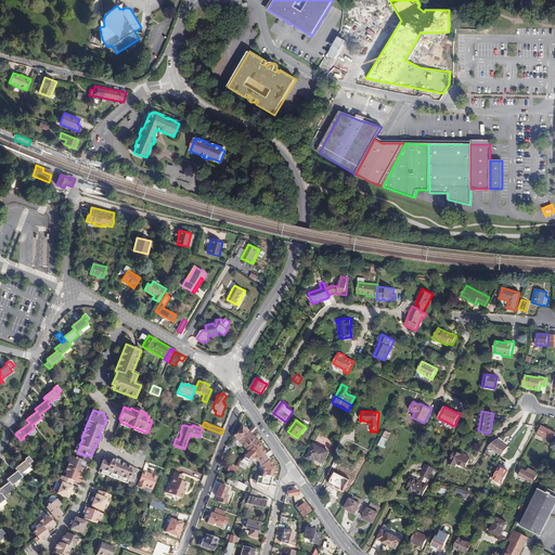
[(552,440),(554,434),(554,431),(542,425),(538,434),(552,440)]
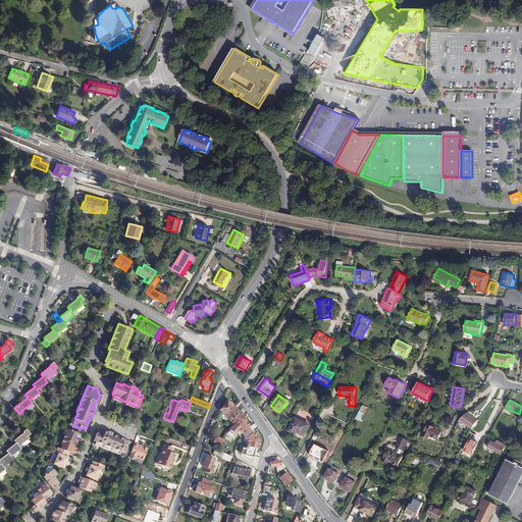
[(241,404),(239,401),(233,406),(230,402),(229,403),(227,401),(224,404),(225,405),(219,410),(223,414),(220,417),(219,415),(215,421),(218,423),(222,418),(225,421),(227,419),(231,423),(229,425),(231,426),(230,427),(236,432),(235,433),(245,442),(247,444),(250,444),(252,441),(259,433),(256,430),(258,427),(253,421),(251,423),(248,419),(237,408),(241,404)]
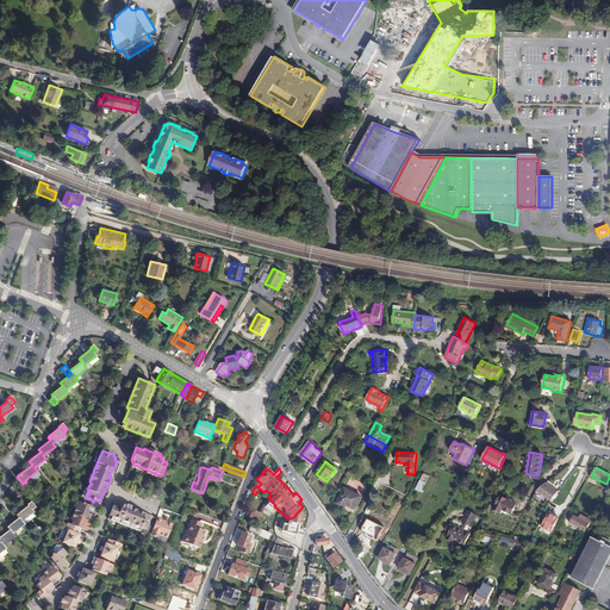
[(226,475),(242,480),(243,477),(228,471),(226,475)]
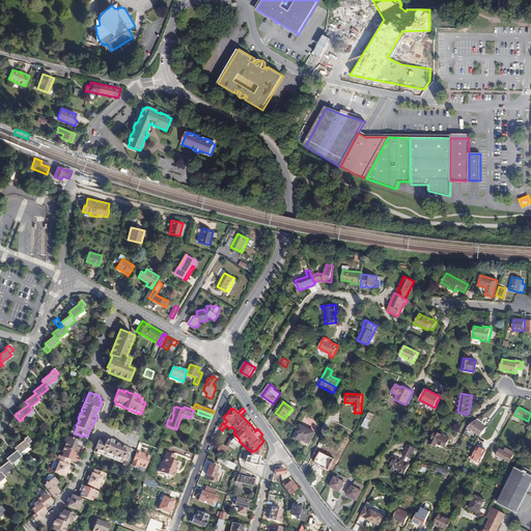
[(367,428),(371,420),(366,418),(362,425),(367,428)]
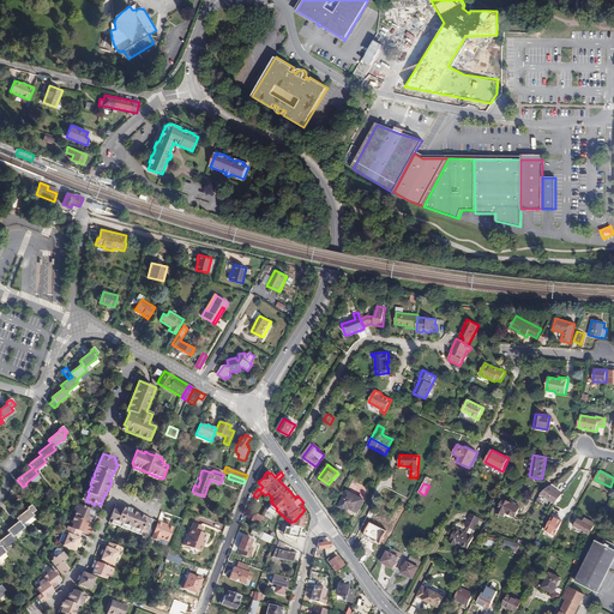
[(563,494),(551,486),(541,493),(554,504),(563,494)]
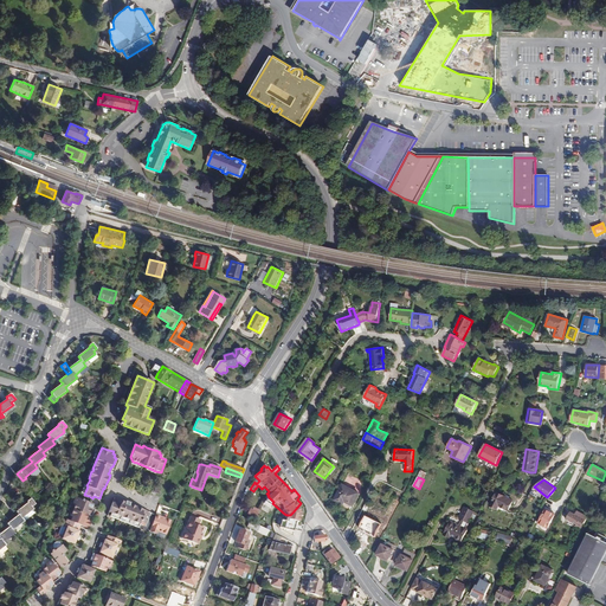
[(353,505),(359,494),(342,484),(335,500),(343,504),(345,502),(353,505)]
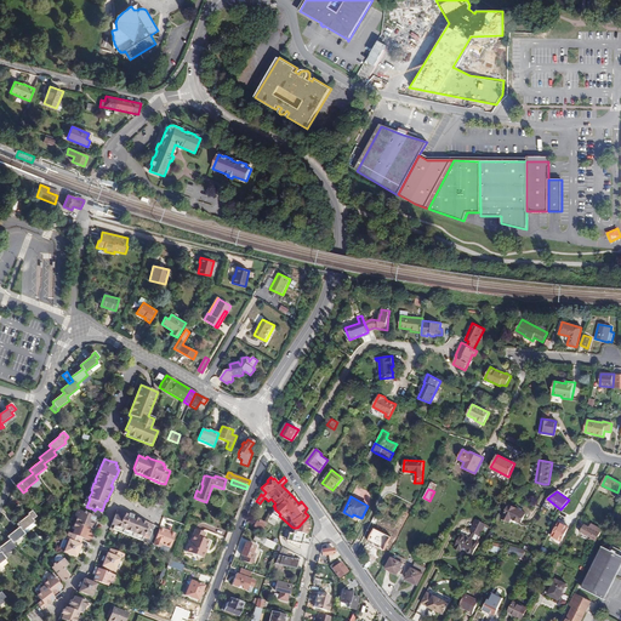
[(520,523),(527,513),(510,505),(502,518),(510,522),(512,518),(520,523)]
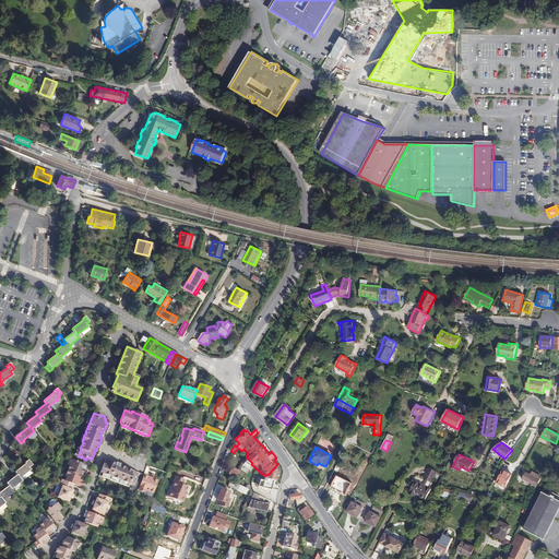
[(85,477),(87,471),(85,470),(86,465),(70,459),(67,464),(69,466),(64,476),(67,477),(64,482),(71,484),(74,485),(75,486),(79,479),(80,479),(81,476),(85,477)]
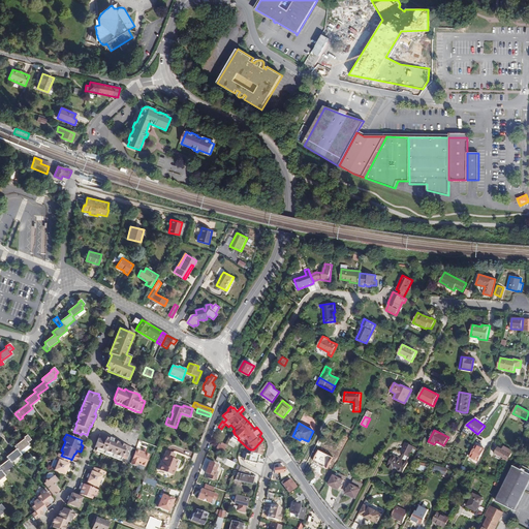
[(30,440),(27,435),(23,438),(24,439),(13,447),(16,449),(6,458),(8,460),(0,466),(0,469),(0,470),(0,479),(5,476),(3,473),(12,465),(10,463),(21,455),(19,453),(29,444),(28,442),(30,440)]
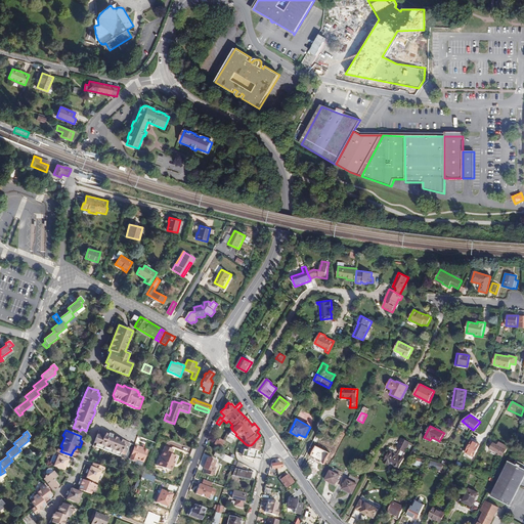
[(128,461),(134,445),(115,437),(112,436),(113,435),(108,433),(107,435),(98,431),(92,446),(108,452),(128,461)]
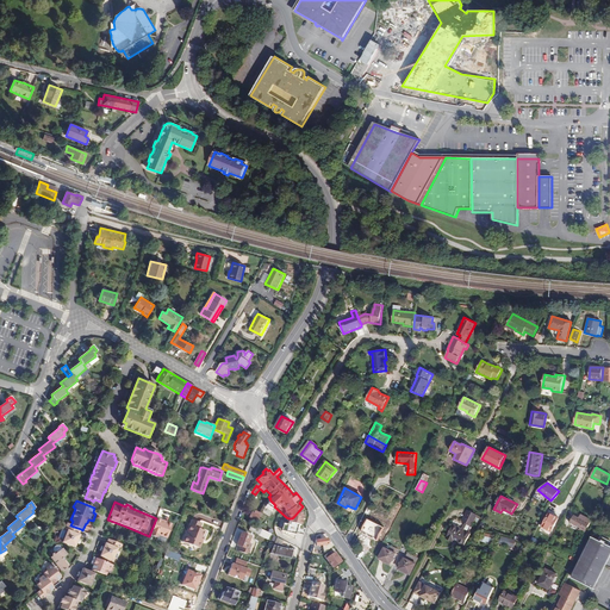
[(248,517),(257,522),(261,515),(255,510),(254,514),(251,512),(248,517)]
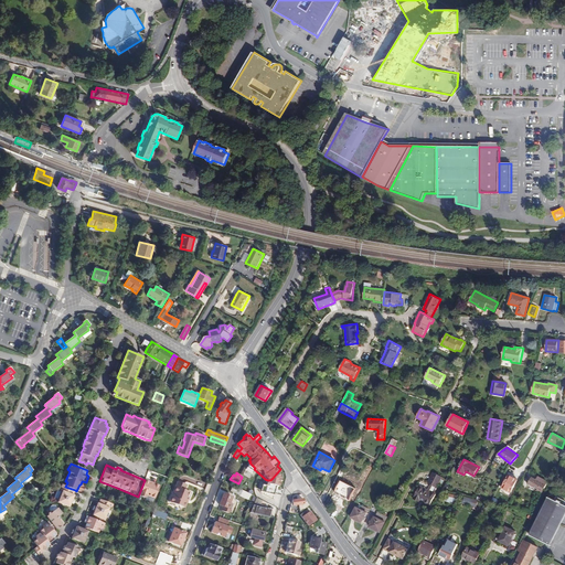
[(443,477),(436,473),(430,484),(433,486),(437,488),(443,477)]
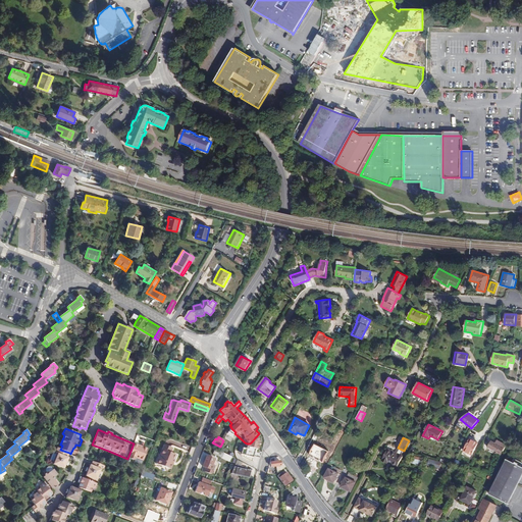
[(472,455),(478,442),(470,438),(464,451),(472,455)]
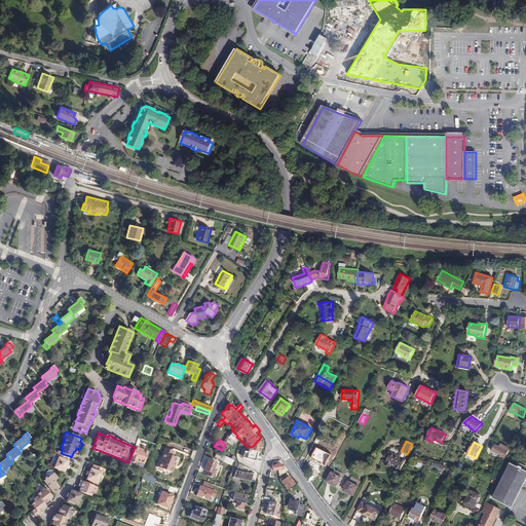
[(504,459),(511,448),(501,444),(499,447),(495,444),(491,450),(500,455),(499,456),(504,459)]
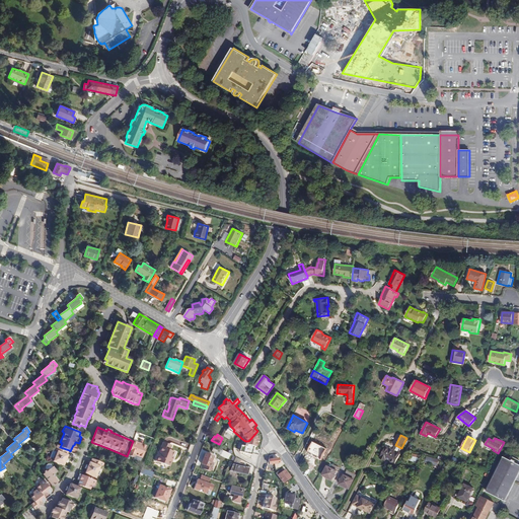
[(370,455),(373,448),(372,448),(375,442),(372,440),(370,446),(368,445),(365,452),(370,455)]
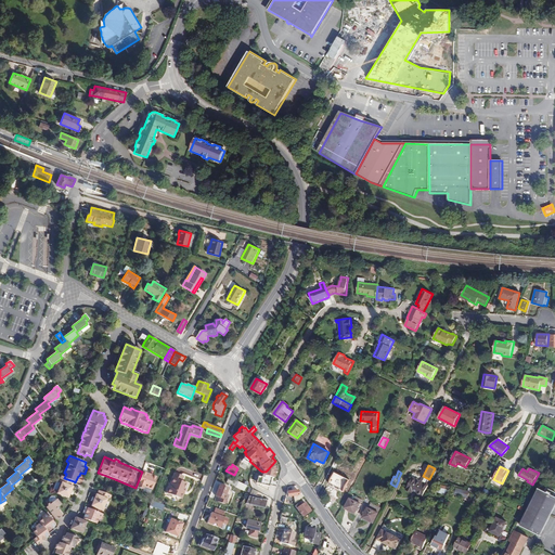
[(150,474),(143,472),(137,487),(143,489),(144,487),(152,490),(157,477),(153,476),(150,474)]
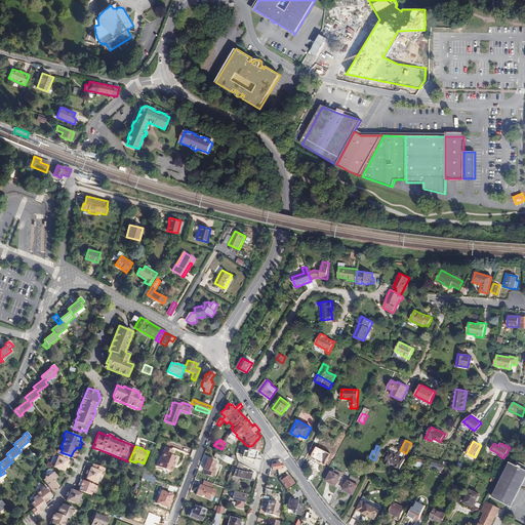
[(173,451),(164,447),(157,467),(170,472),(173,466),(174,467),(178,457),(171,455),(173,451)]
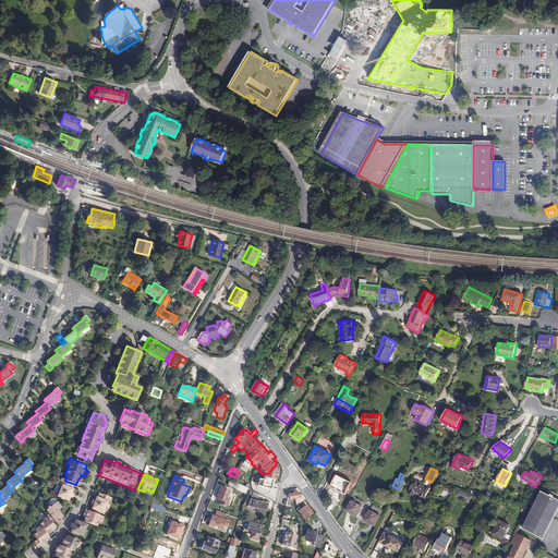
[(351,483),(337,475),(331,486),(346,494),(351,483)]
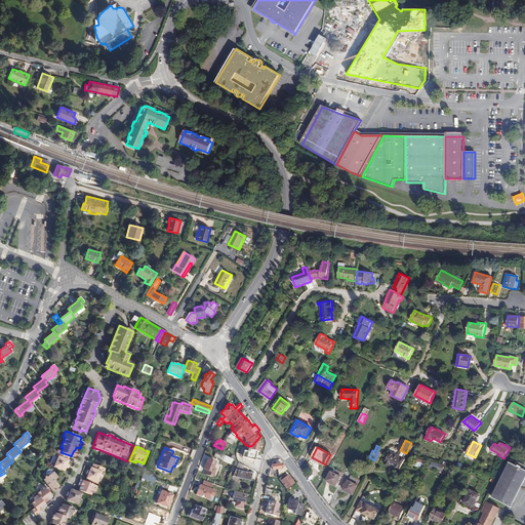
[(247,467),(249,469),(251,466),(252,467),(260,455),(251,449),(249,450),(240,462),(242,463),(247,467)]
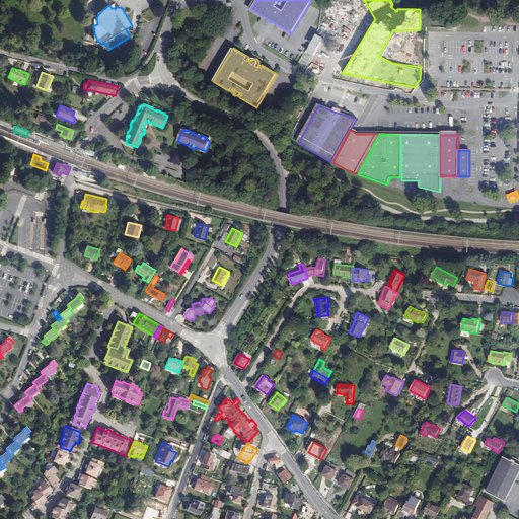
[(69,455),(67,454),(69,451),(66,450),(57,447),(56,450),(57,451),(53,461),(64,466),(66,462),(67,459),(69,455)]
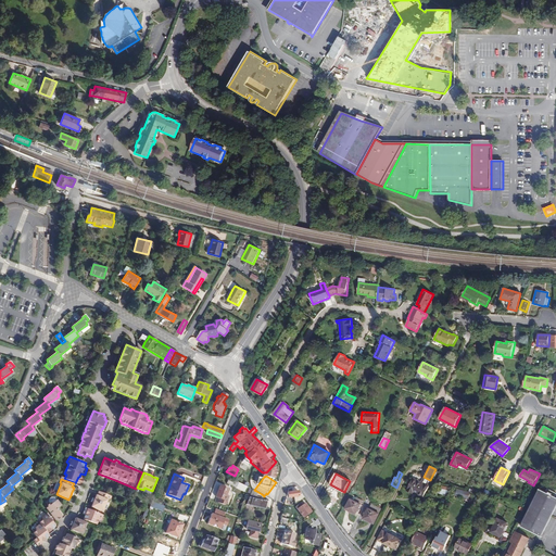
[(428,487),(422,483),(420,482),(413,479),(406,491),(413,494),(414,492),(417,493),(417,494),(422,497),(428,487)]
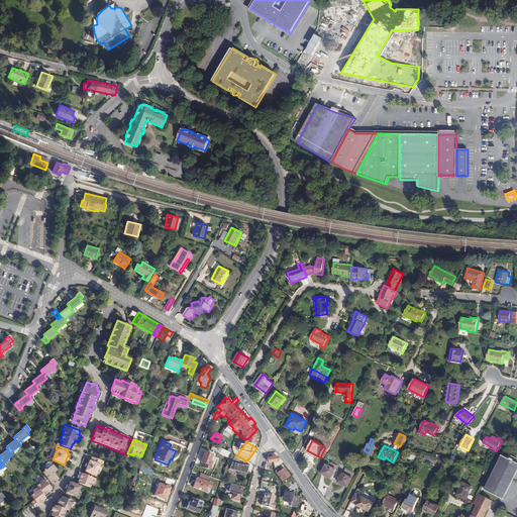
[(201,461),(203,463),(202,468),(213,472),(217,460),(211,457),(212,455),(213,454),(204,451),(201,461)]
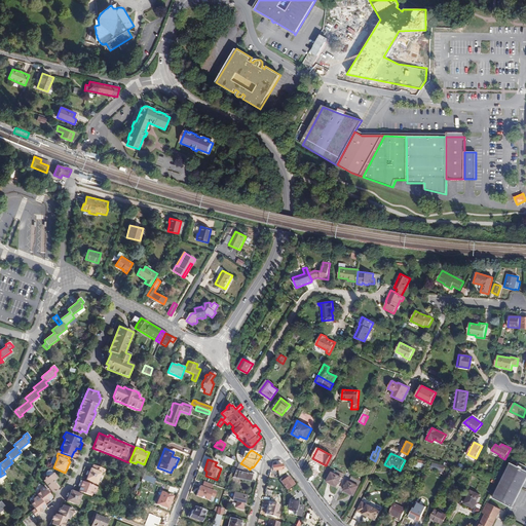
[(424,463),(425,461),(418,459),(417,462),(416,461),(415,465),(414,466),(422,468),(425,470),(427,465),(424,463)]
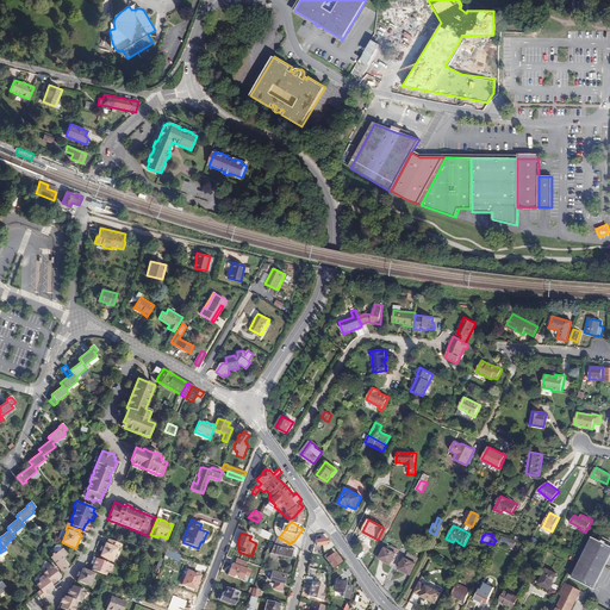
[(572,578),(593,589),(609,556),(609,545),(593,537),(572,578)]
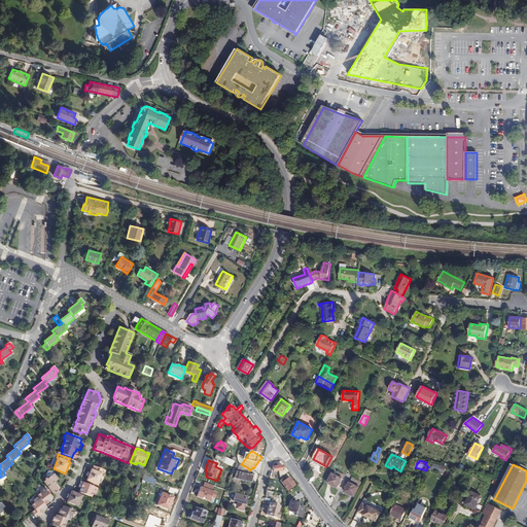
[(86,481),(98,485),(102,473),(103,469),(93,465),(92,469),(91,469),(90,472),(88,477),(86,481)]
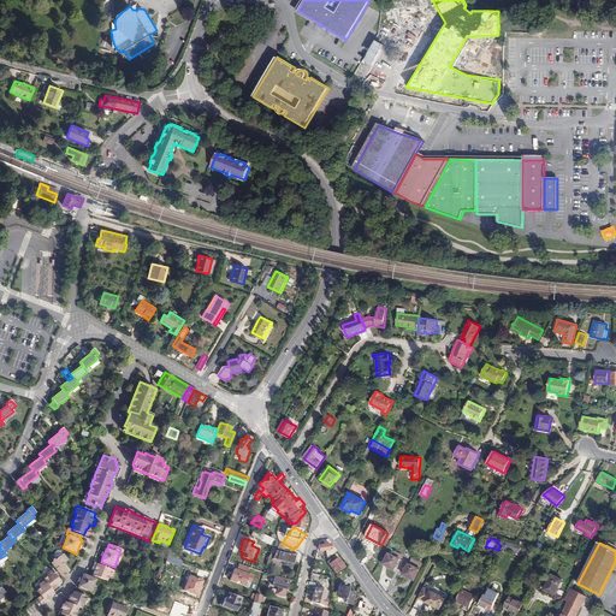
[(327,558),(337,551),(335,548),(331,548),(331,544),(319,545),(320,551),(326,550),(327,558)]
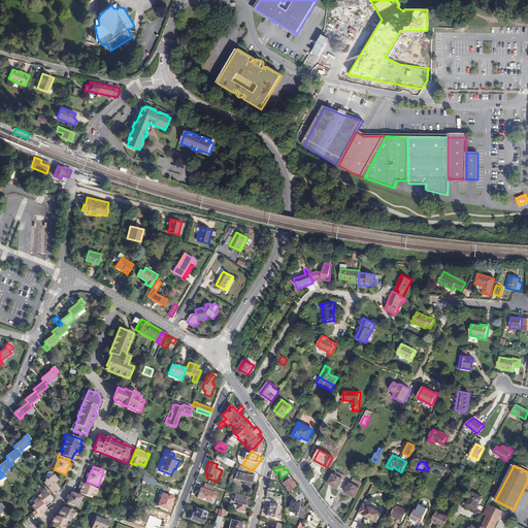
[(254,476),(248,474),(248,473),(246,472),(241,470),(240,469),(240,472),(237,472),(234,479),(252,484),(254,476)]
